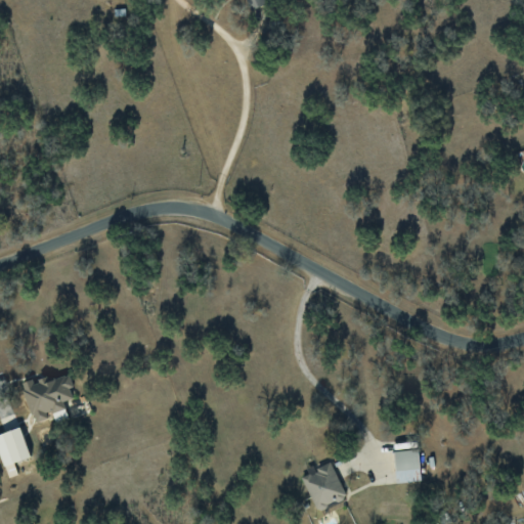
[(264,4),(262,0),(248,0),(251,8),(264,4)]
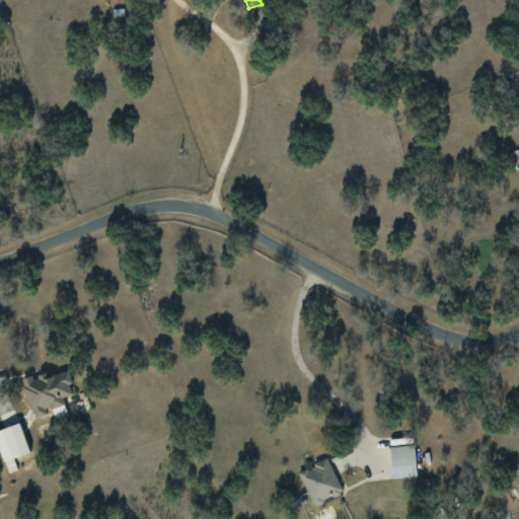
[(21,378),(32,418),(45,415),(44,410),(64,404),(62,397),(73,394),(66,369),(32,378),(31,375),(21,378)]
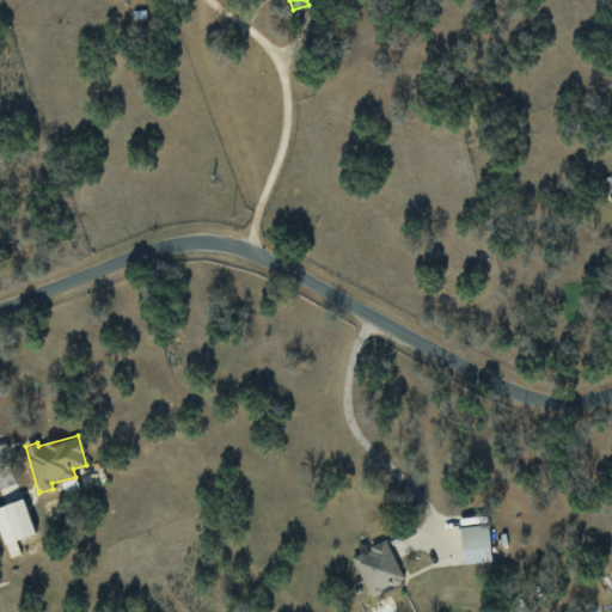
[(35,533),(23,499),(0,506),(0,532),(4,544),(35,533)]
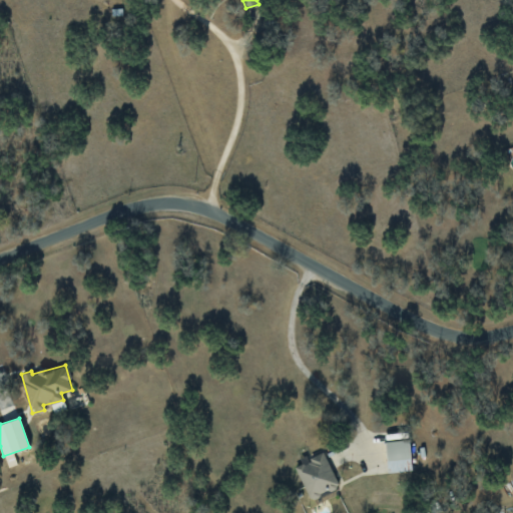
[(389,472),(412,469),(407,439),(384,442),(389,472)]
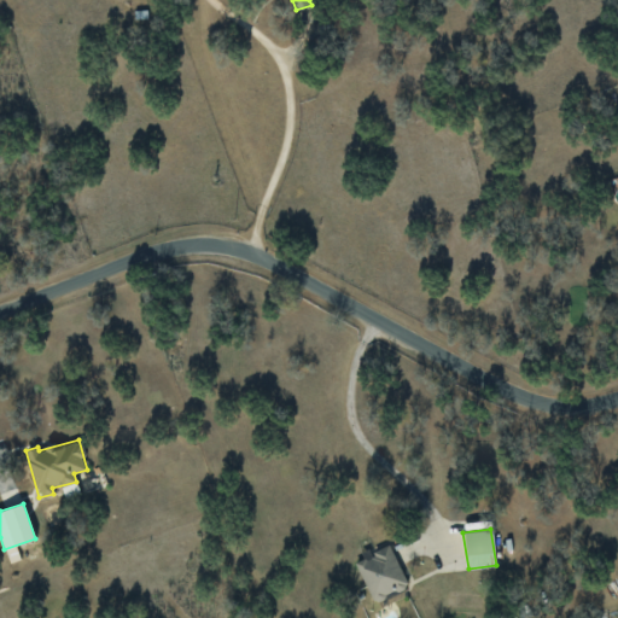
[(408,584),(389,543),(354,560),(373,601),(408,584)]
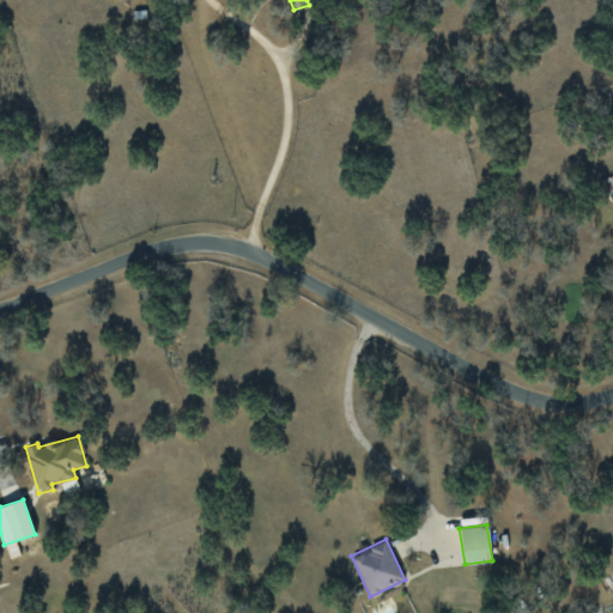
All buildings are outlined.
